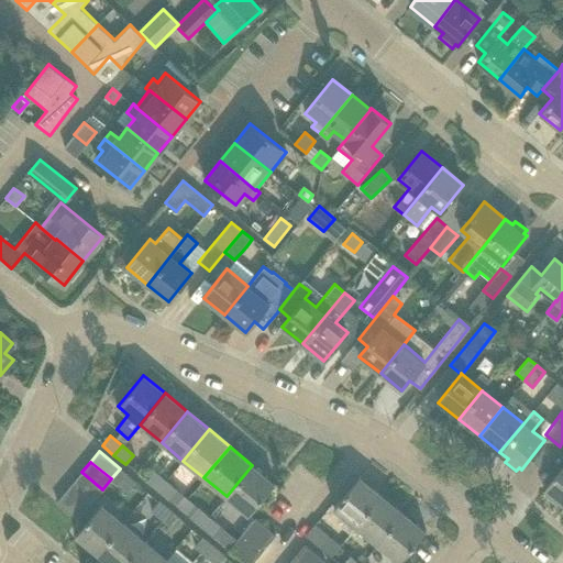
[(252,465),(227,496),(249,515),(275,484),(252,465)]
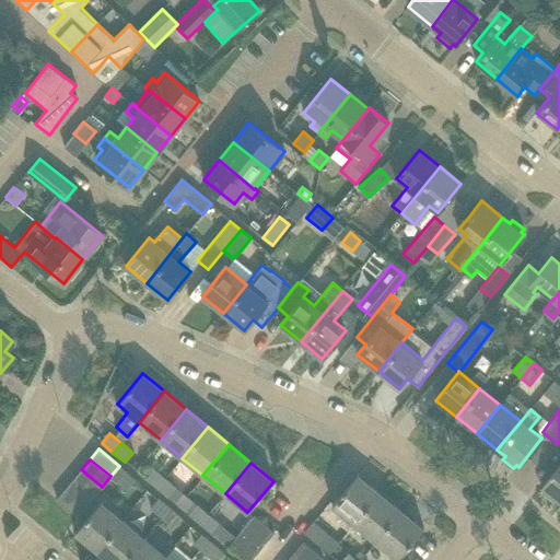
[(559,464),(543,487),(544,488),(541,491),(552,501),(556,497),(558,499),(559,500),(559,464)]
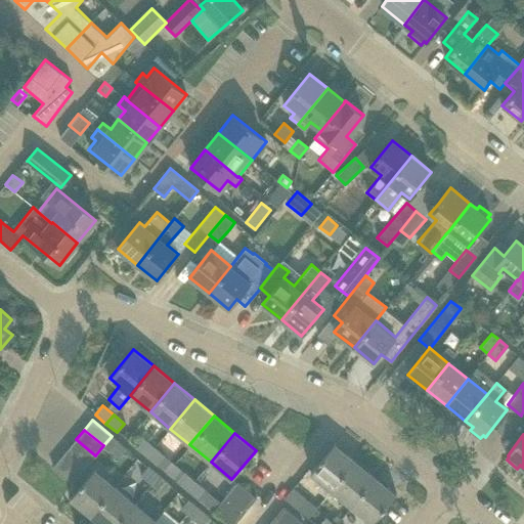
[(76,439),(69,448),(87,465),(95,455),(76,439)]
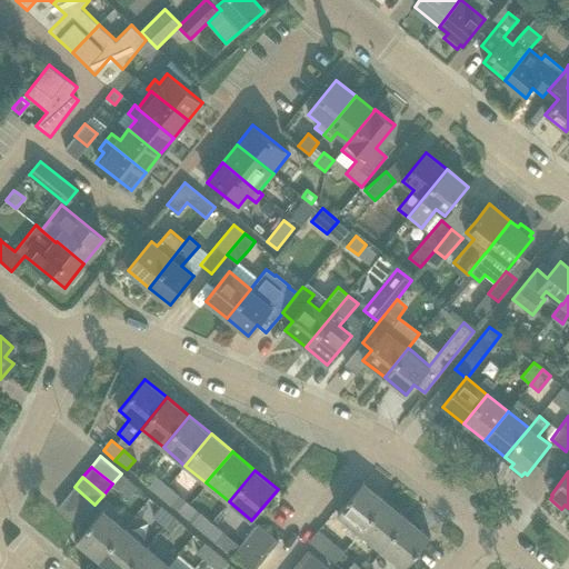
[(147,486),(159,496),(167,487),(155,477),(147,486)]
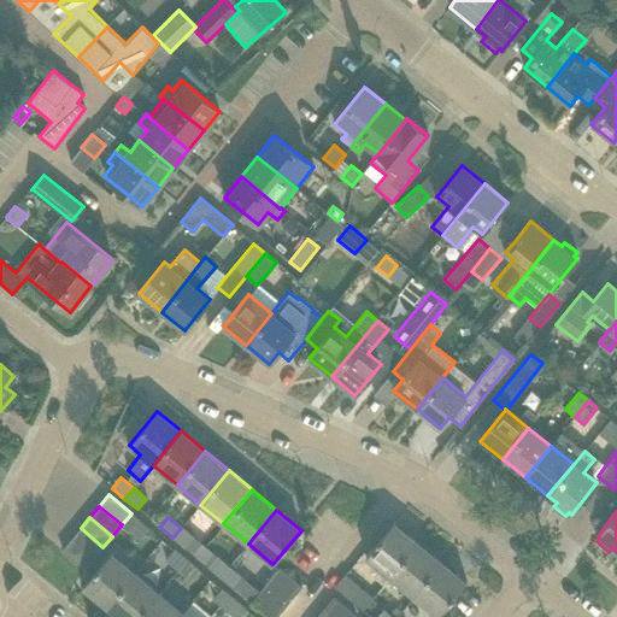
[(128,532),(137,539),(147,527),(139,519),(128,532)]
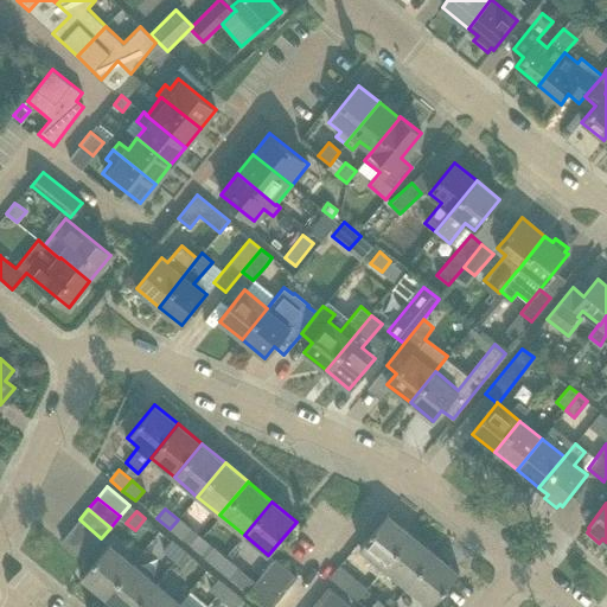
[(359,548),(383,567),(411,534),(387,513),(359,548)]
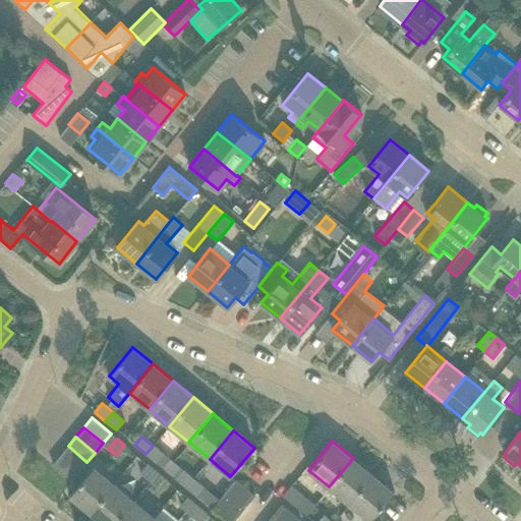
[(68,446),(60,456),(79,471),(87,462),(68,446)]
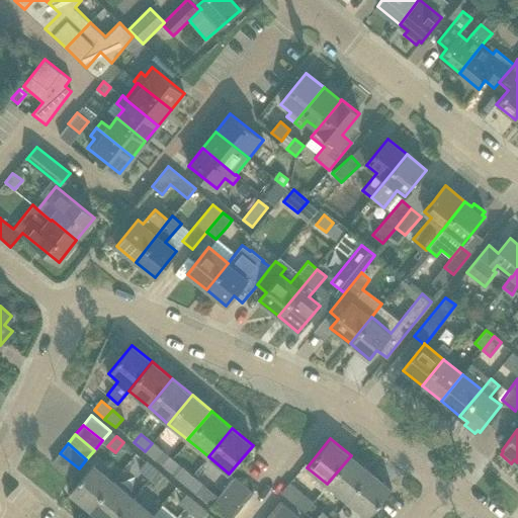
[(152,443),(145,451),(155,460),(162,451),(152,443)]
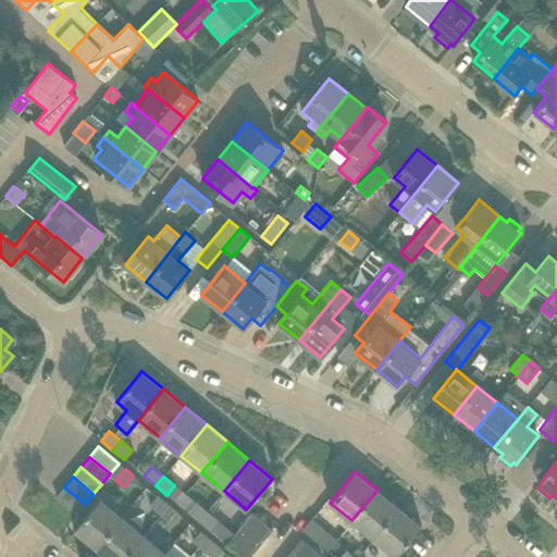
[(85,504),(64,487),(56,497),(76,515),(85,504)]
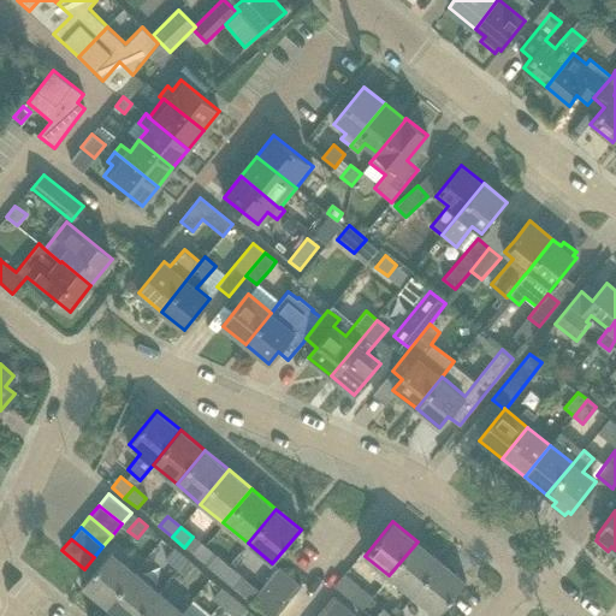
[(389,575),(414,596),(442,561),(418,542),(389,575)]
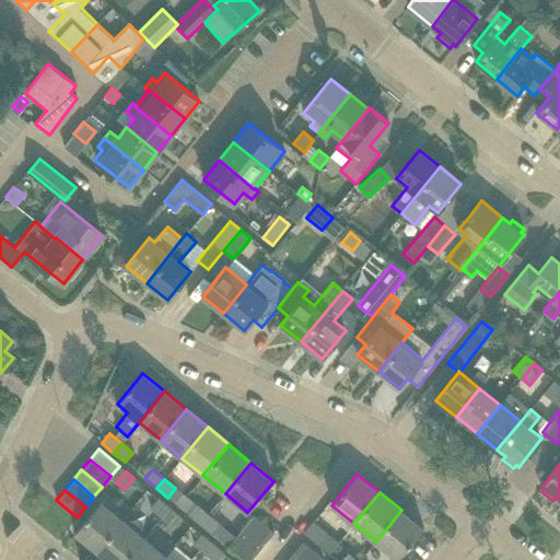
[(150,506),(161,516),(168,506),(158,498),(150,506)]
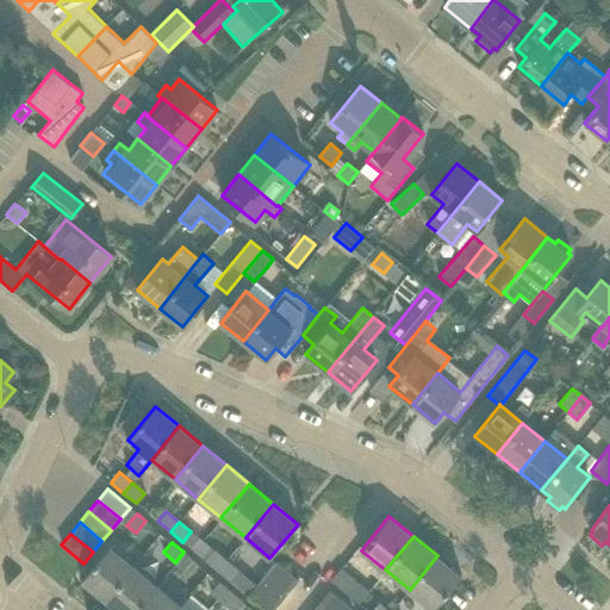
[(82,580),(105,599),(134,566),(110,546),(82,580)]
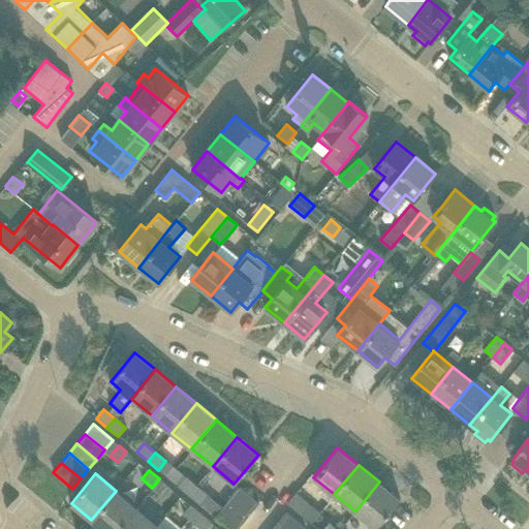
[(178,486),(188,495),(196,486),(185,476),(178,486)]
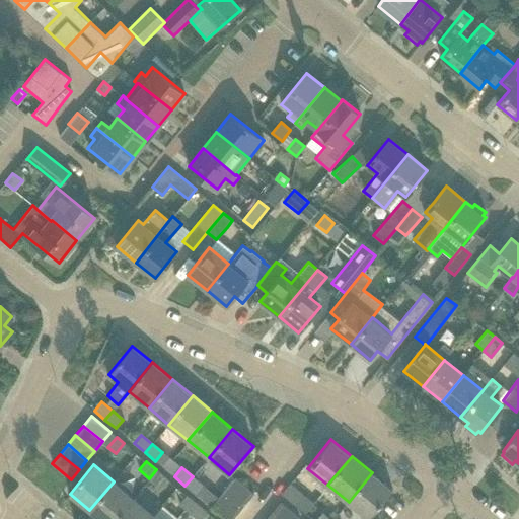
[(156,469),(149,478),(160,487),(167,478),(156,469)]
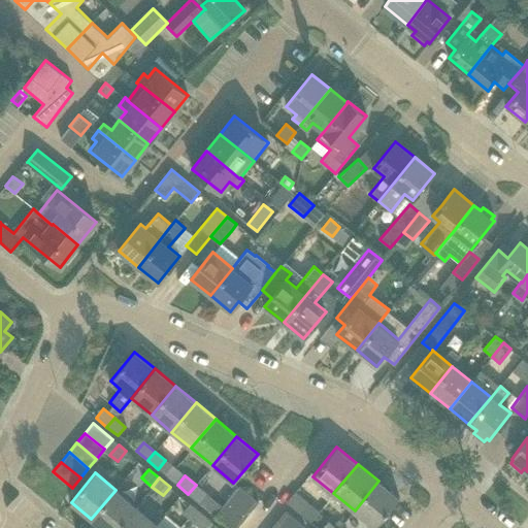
[(378,481),(355,510),(375,527),(399,498),(378,481)]
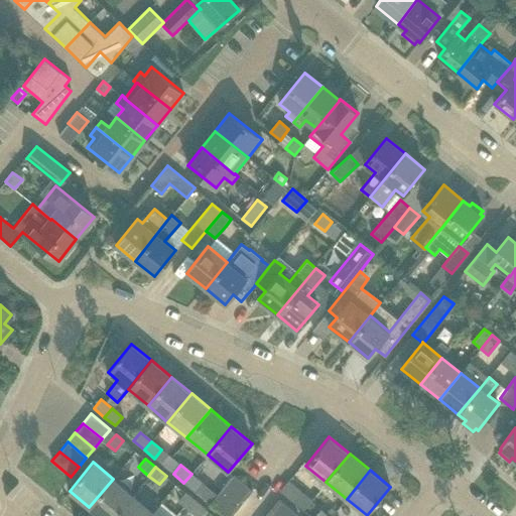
[(191,474),(183,483),(195,491),(202,483),(191,474)]
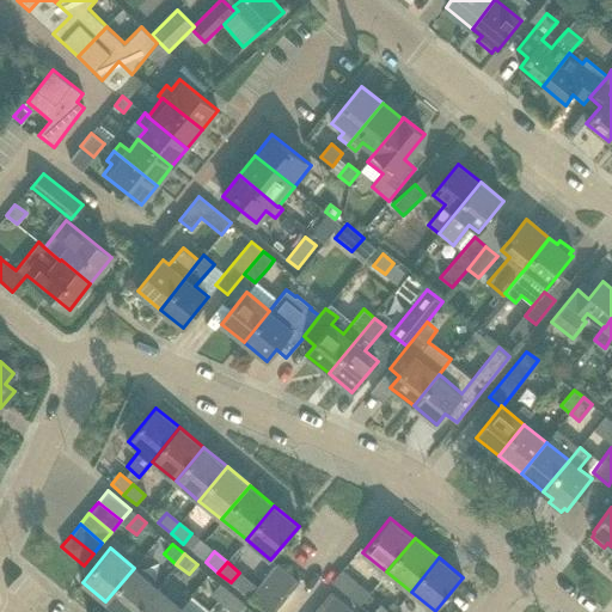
[(277,563),(268,575),(289,593),(299,582),(277,563)]
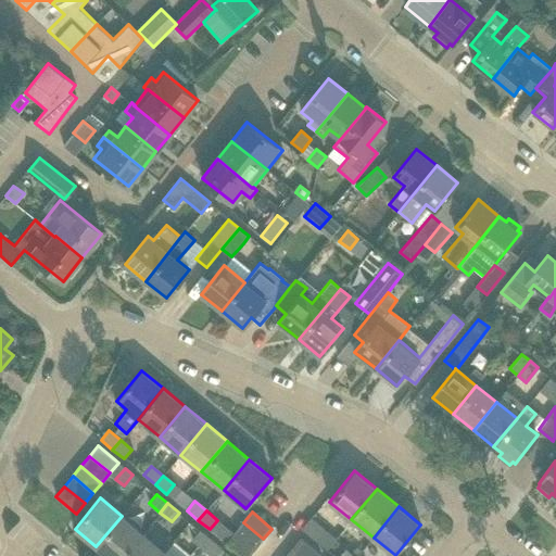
[(96,546),(106,555),(124,555),(143,533),(122,516),(96,546)]
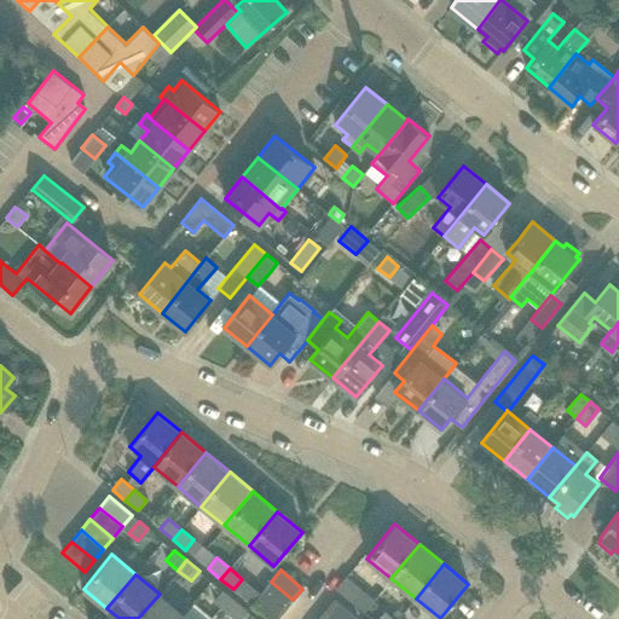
[(340,591),(350,600),(359,586),(350,579),(340,591)]
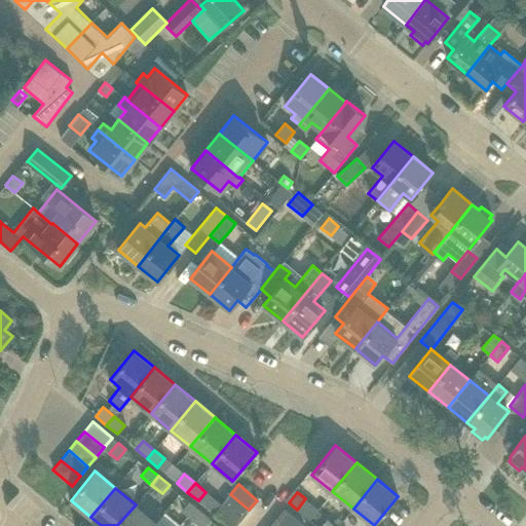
[(230,494),(222,503),(241,520),(249,510),(230,494)]
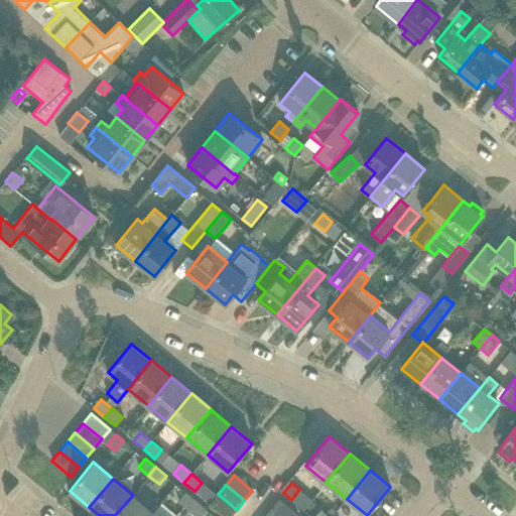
[(178,501),(188,509),(196,500),(185,492),(178,501)]
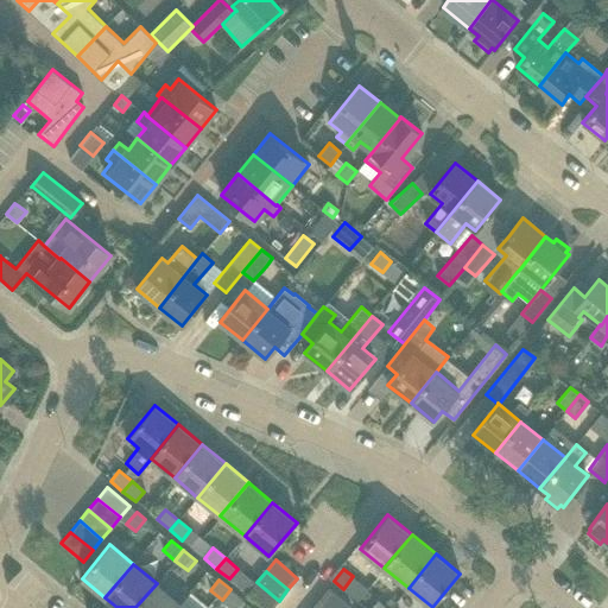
[(272,607),(279,601),(257,582),(247,594),(265,607),(272,607)]
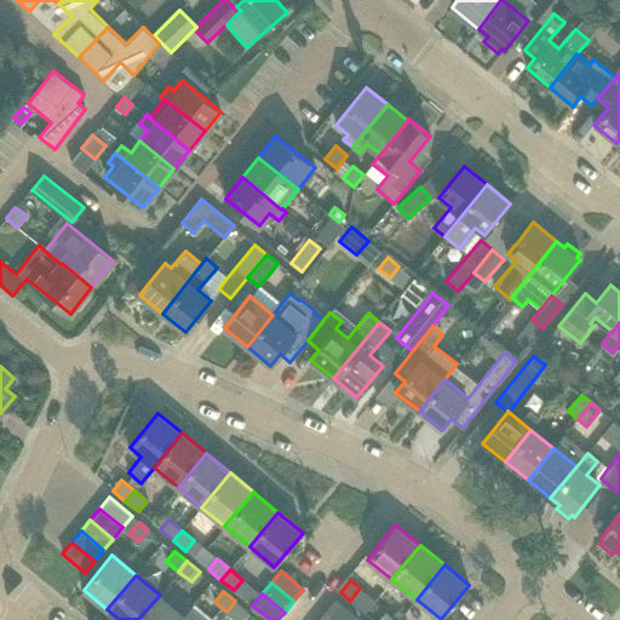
[(138,619),(179,619),(184,615),(160,595),(138,619)]
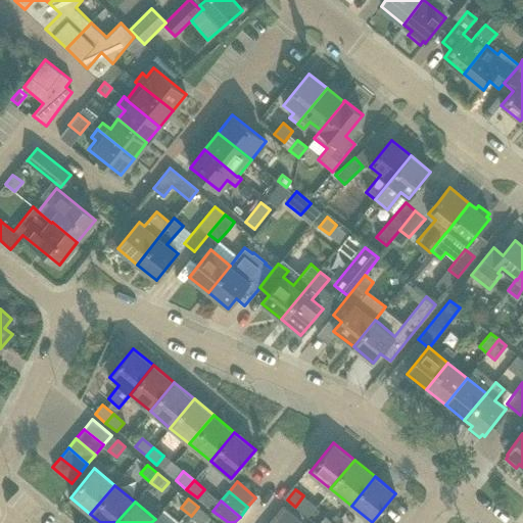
[(198,507),(191,516),(199,522),(202,522),(209,516),(198,507)]
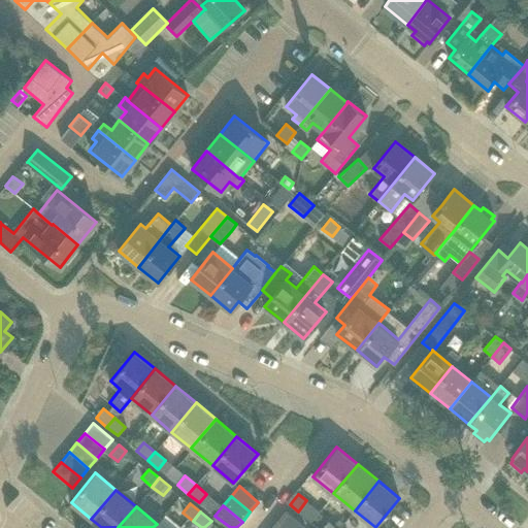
[(286,512),(277,521),(287,527),(303,527),(305,527),(286,512)]
